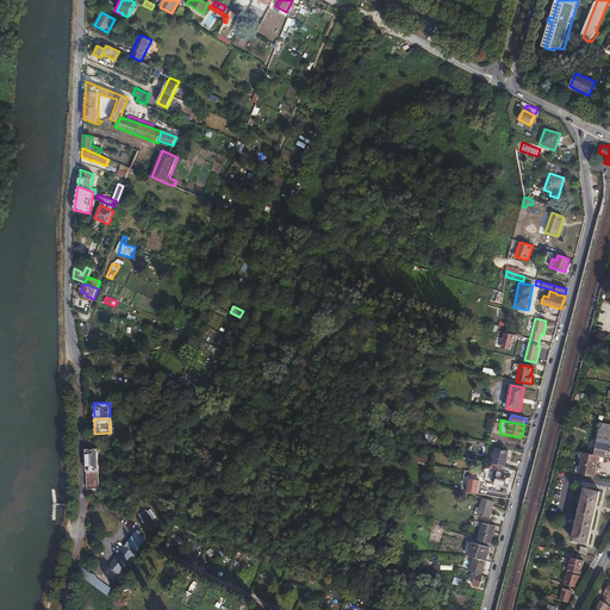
[(599,431),(609,434),(609,424),(601,423),(599,431)]
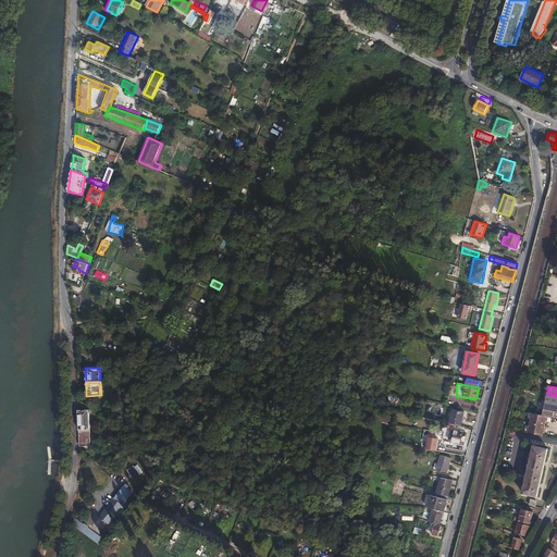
[(556,405),(556,396),(547,394),(545,403),(556,405)]
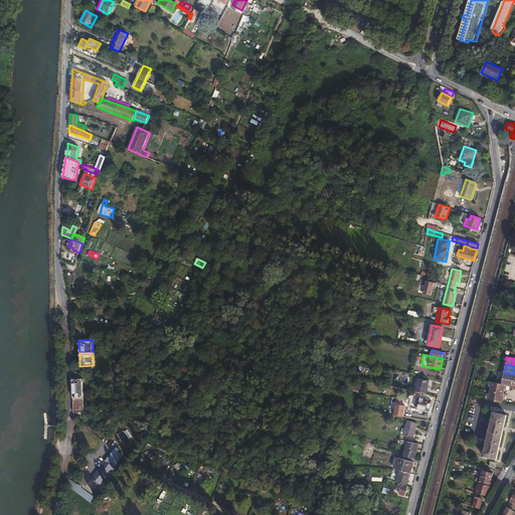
[(100,374),(96,380),(101,382),(107,370),(101,367),(98,373),(100,374)]
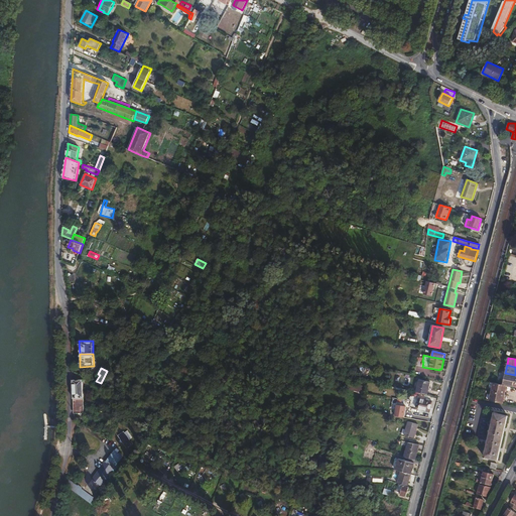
[(507,386),(515,387),(515,375),(505,373),(503,385),(507,386)]
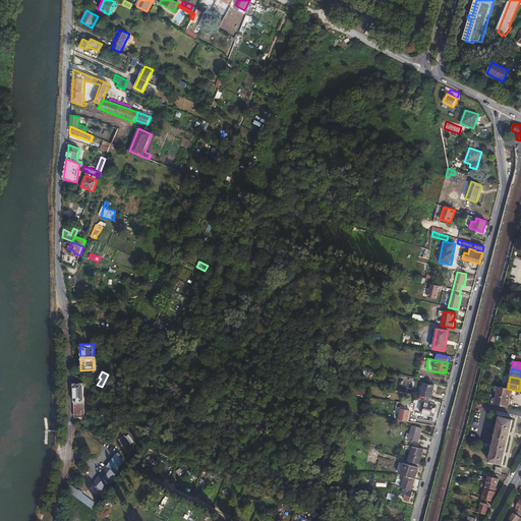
[(346,381),(343,389),(358,395),(361,388),(346,381)]
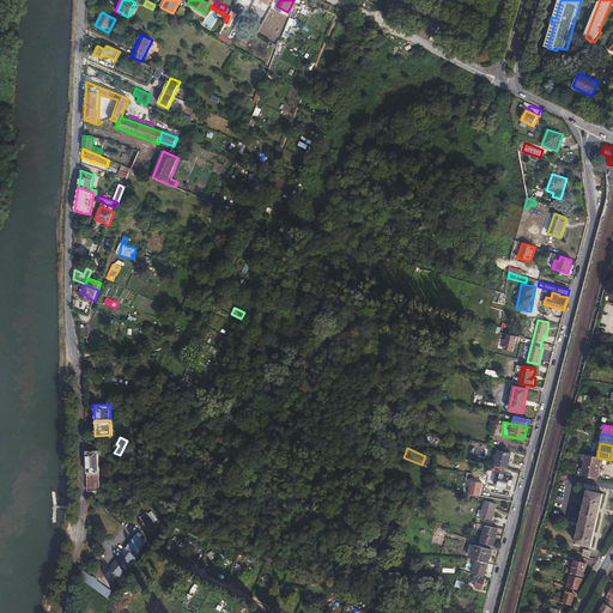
[(89,491),(99,491),(98,473),(99,473),(98,450),(86,451),(86,474),(87,474),(89,491)]
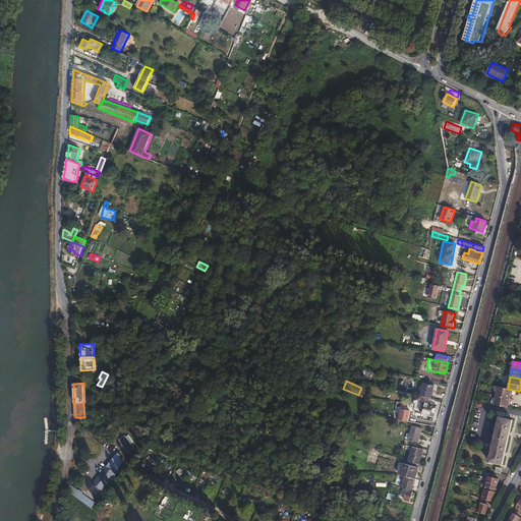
[(420,396),(421,396),(431,399),(435,386),(423,384),(420,396)]
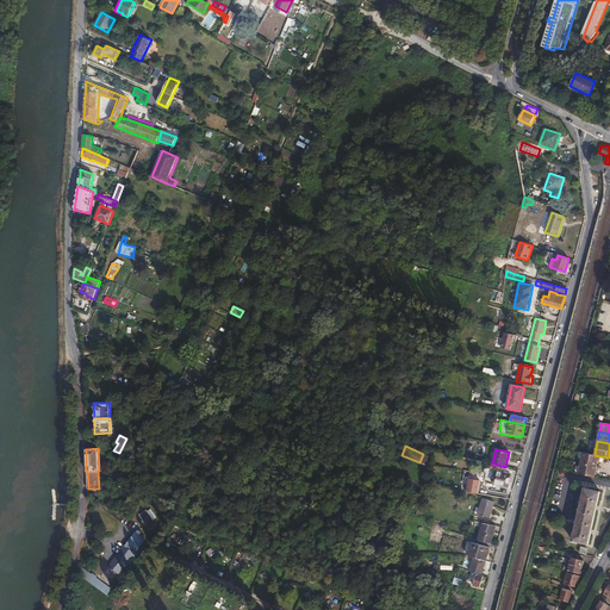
[(578,474),(595,478),(599,456),(595,455),(583,453),(579,470),(578,473),(578,474)]
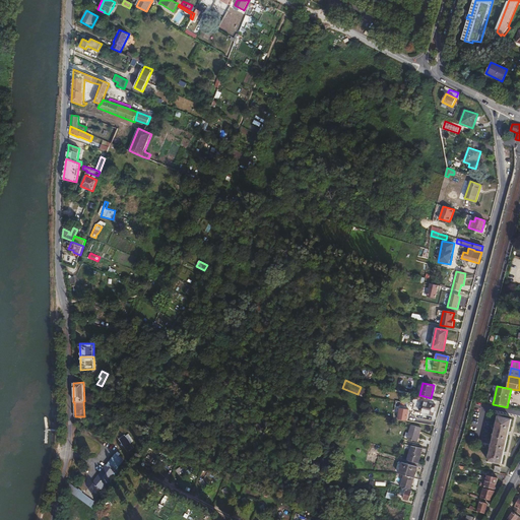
[(361,387),(358,394),(363,397),(367,389),(361,387)]
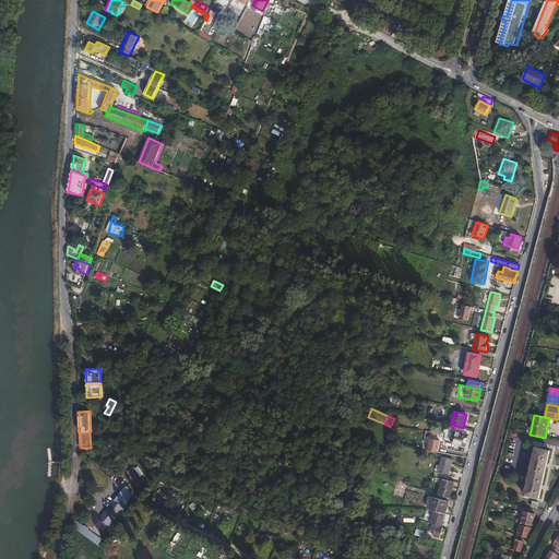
[(453,431),(451,442),(465,447),(468,436),(453,431)]
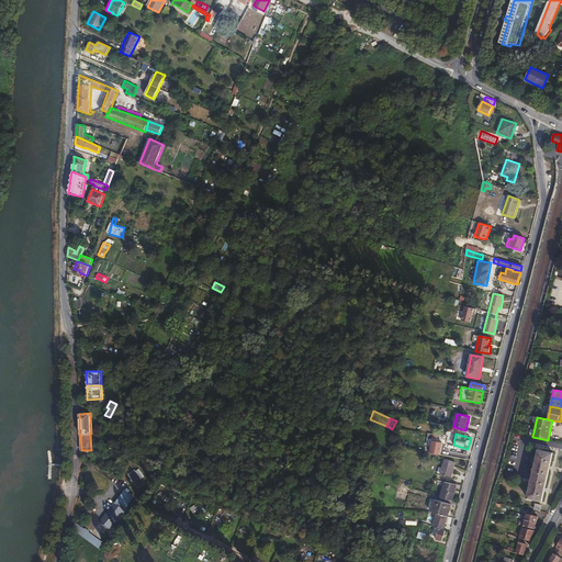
[(441,442),(431,441),(429,453),(440,454),(441,442)]
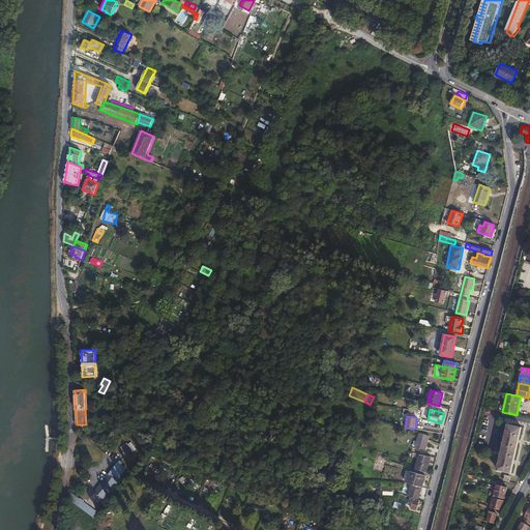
[(105,422),(97,427),(100,432),(108,428),(105,422)]
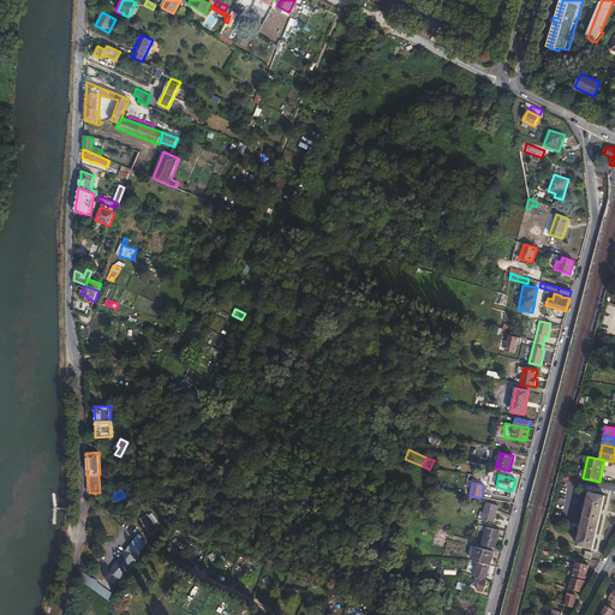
[(589,491),(578,545),(593,549),(605,495),(589,491)]
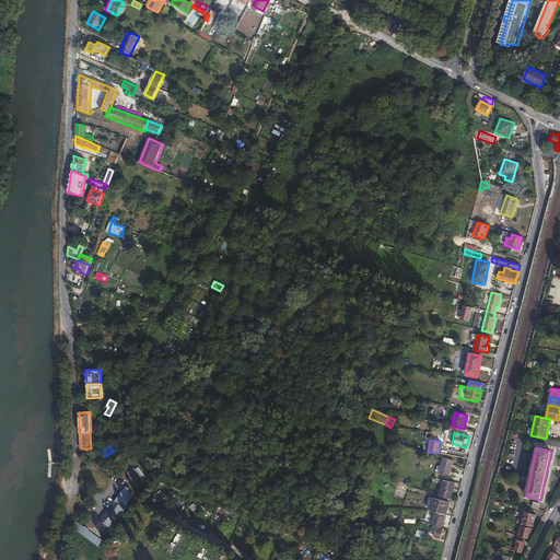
[(443,457),(439,473),(450,476),(454,461),(443,457)]
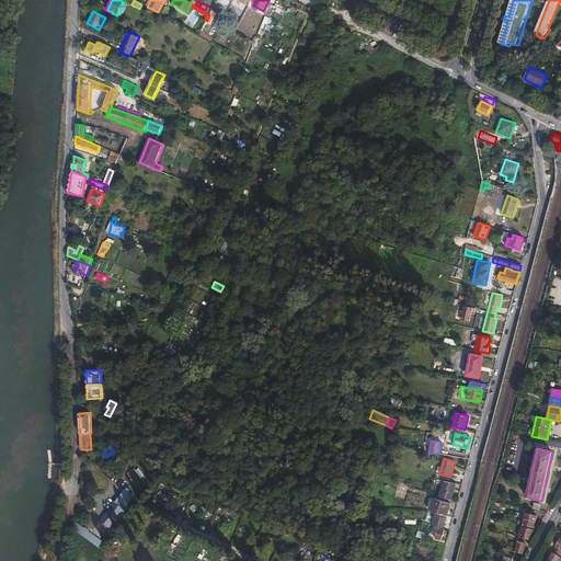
[(135,469),(128,473),(138,488),(145,483),(135,469)]
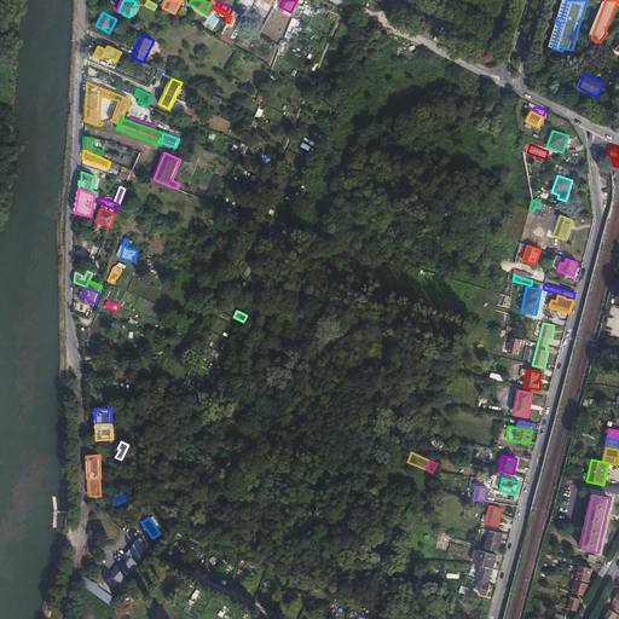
[(490,531),(485,548),(497,551),(498,551),(503,533),(490,531)]
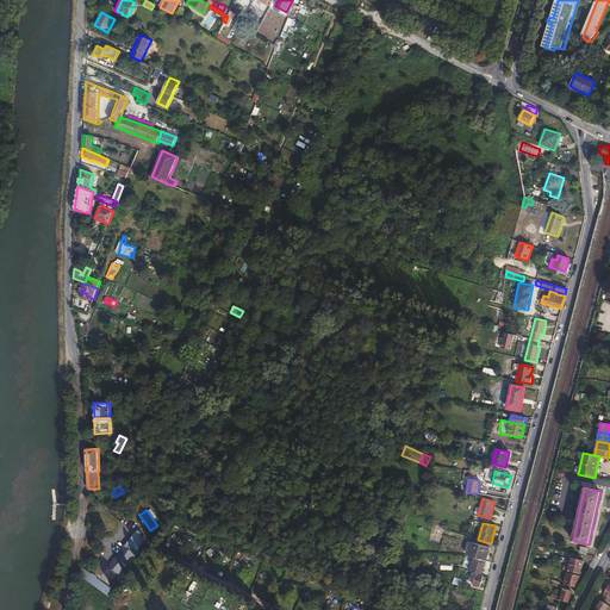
[(137,533),(110,567),(120,574),(147,540),(137,533)]
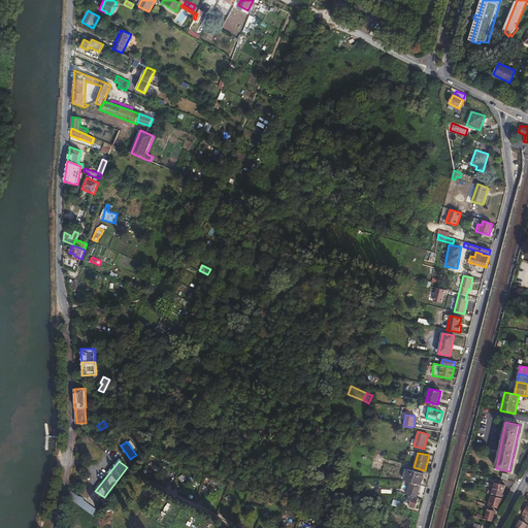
[(408,469),(404,481),(410,483),(421,485),(424,474),(408,469)]
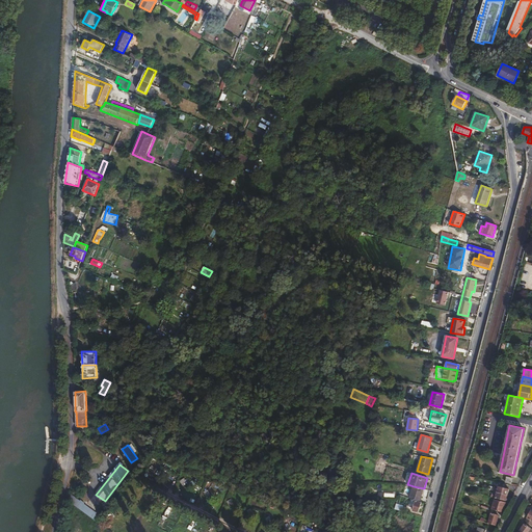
[(424,488),(414,486),(409,499),(410,499),(420,502),(424,488)]
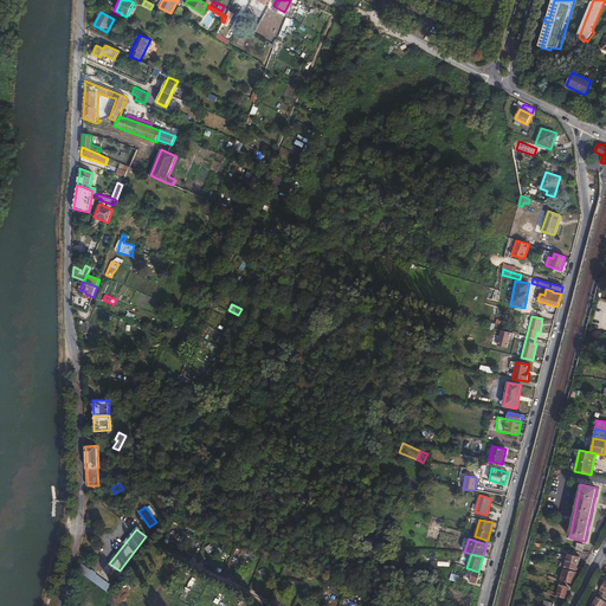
[(566,561),(579,563),(580,556),(568,554),(567,556),(566,560),(566,561)]
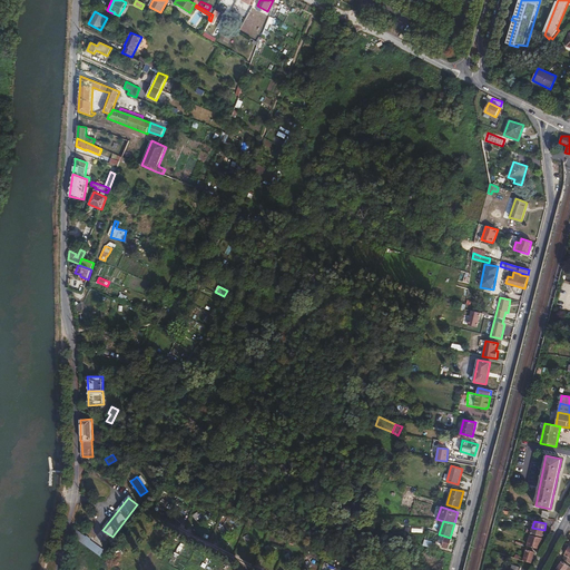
[(526,532),(542,537),(544,530),(532,528),(528,527),(527,529),(531,530),(531,531),(527,530),(526,532)]
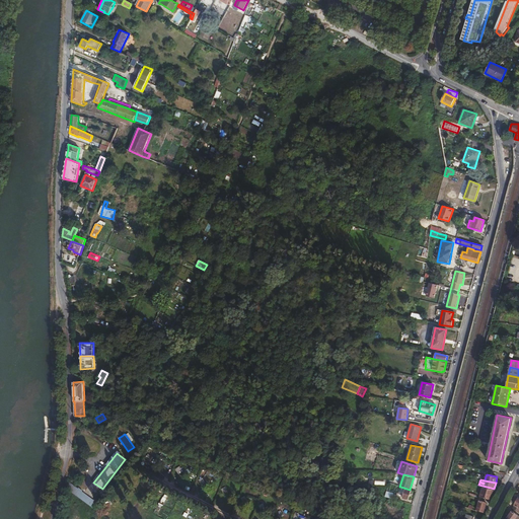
[(68,480),(66,489),(74,495),(78,489),(68,480)]
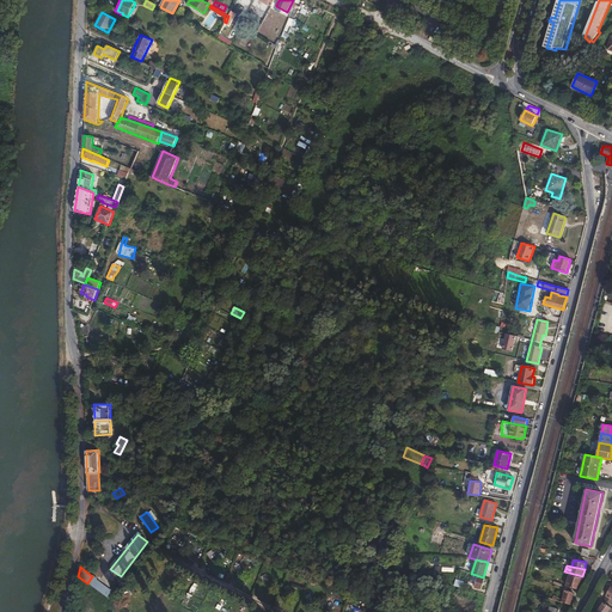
[(481,589),(484,577),(483,577),(472,574),(470,582),(476,585),(475,588),(481,589)]
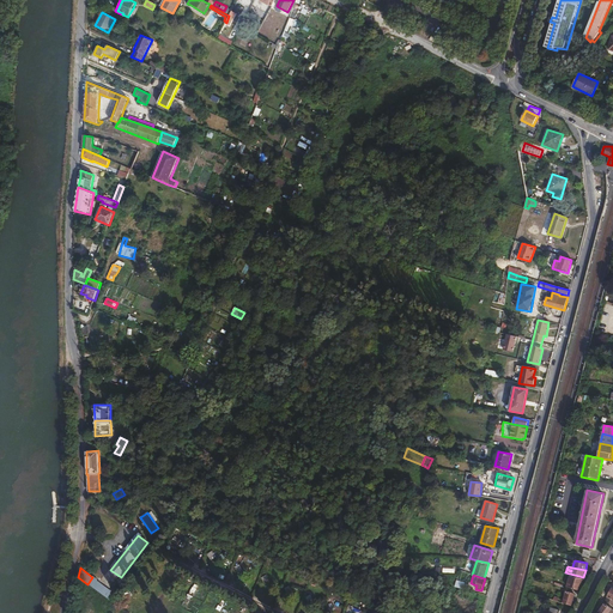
[(570,575),(566,587),(580,590),(583,578),(570,575)]
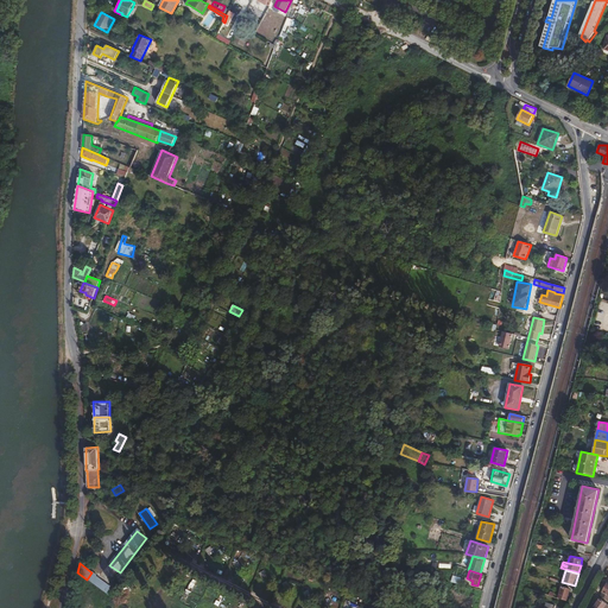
[(92,572),(87,580),(92,582),(96,576),(97,575),(93,571),(92,572)]
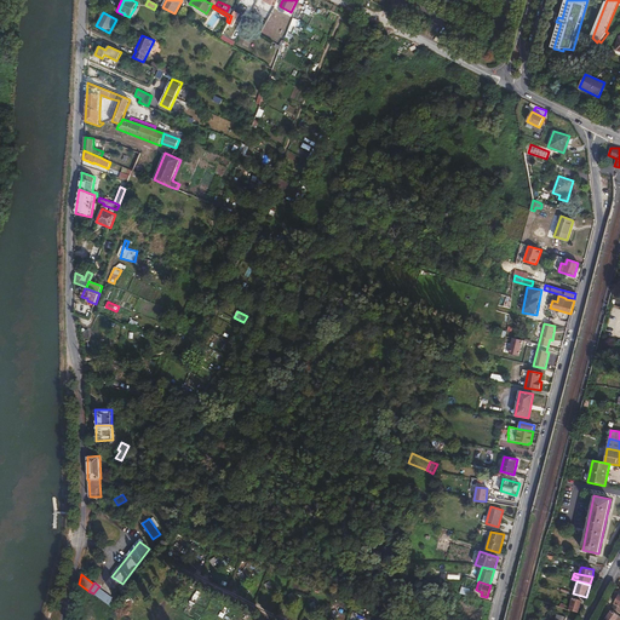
[(93,593),(103,601),(108,595),(98,587),(93,593)]
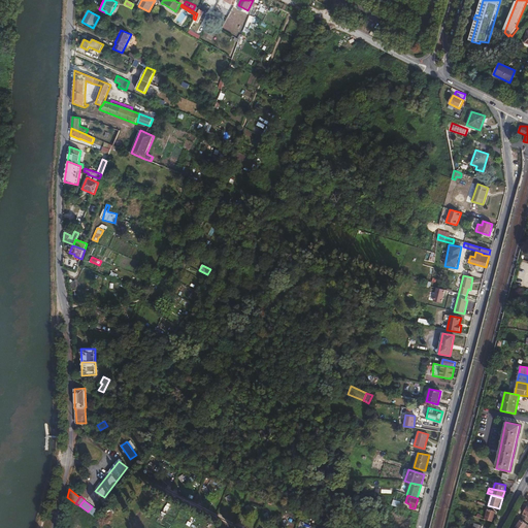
[(485,520),(492,522),(495,512),(488,509),(485,520)]
